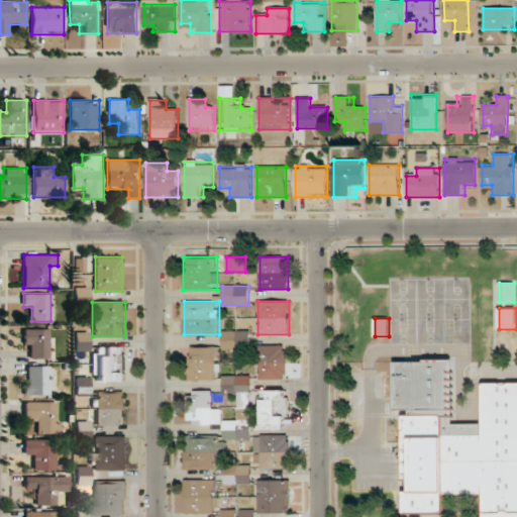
[(48,357),(48,329),(24,329),(24,357),(48,357)]
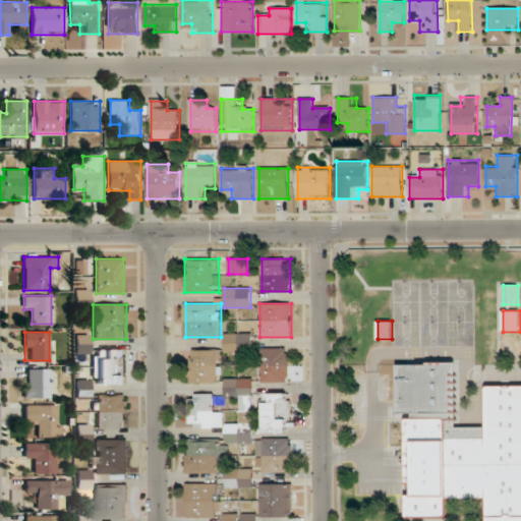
[(251,333),(224,333),(224,353),(251,353),(251,333)]
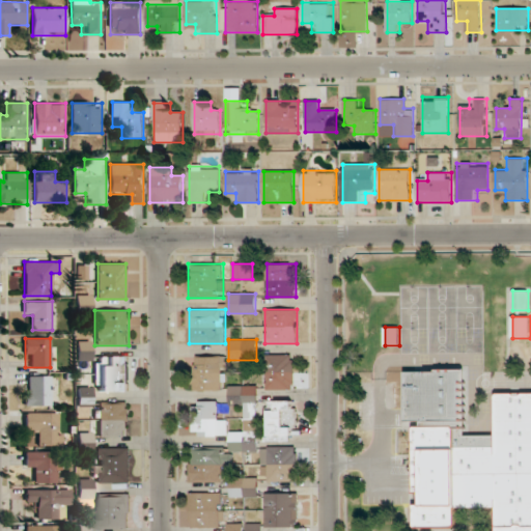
[(78,360),(90,360),(90,342),(78,342),(78,360)]
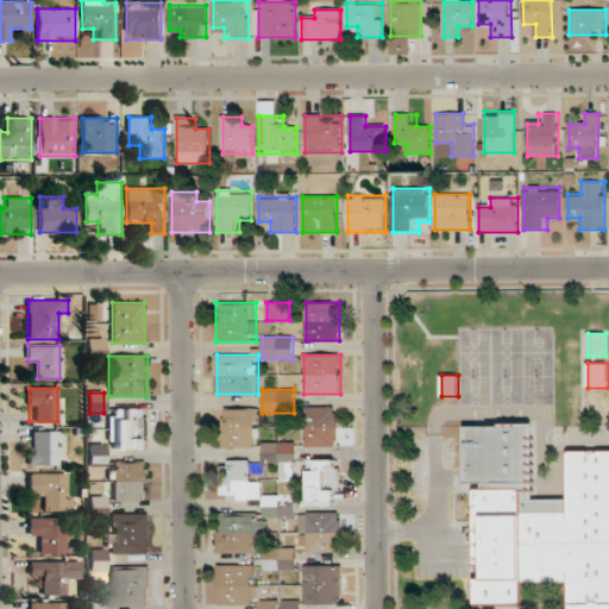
[(588,415),(608,415),(608,393),(588,393),(588,415)]
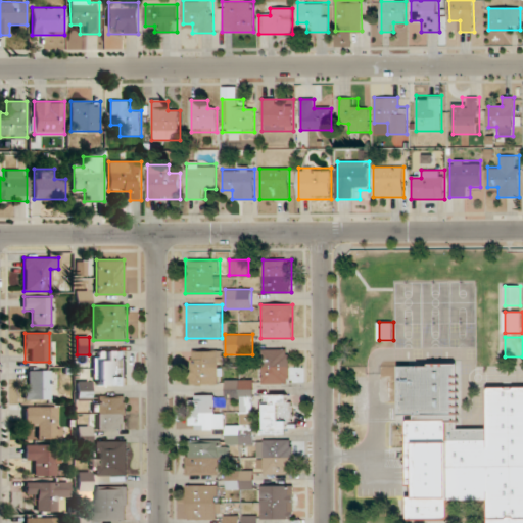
[(262,349),(262,384),(289,384),(289,349),(262,349)]
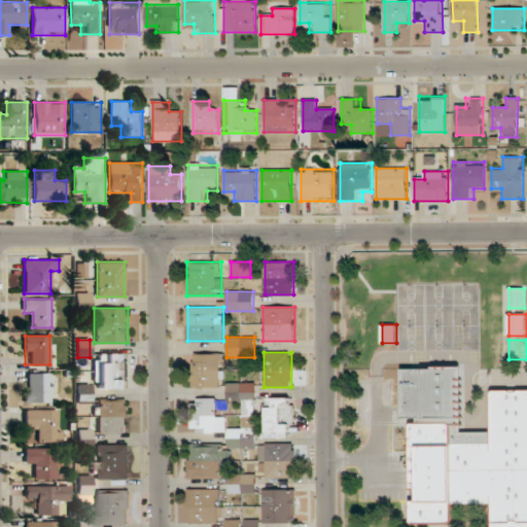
[(125,354),(96,354),(96,389),(125,389),(125,354)]
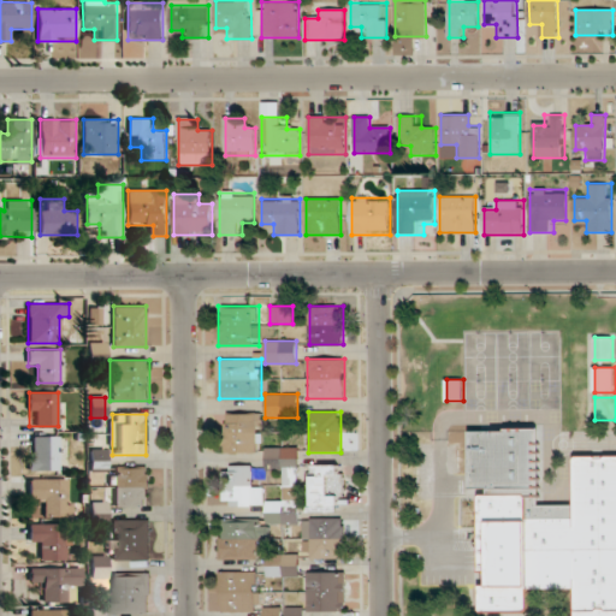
[(225,452),(261,452),(261,414),(225,414),(225,452)]
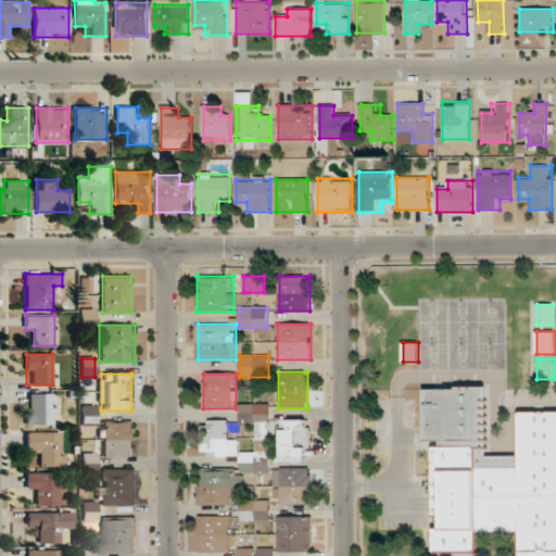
[(555,555),(555,411),(520,412),(520,456),(488,455),(488,388),(427,388),(427,440),(436,440),(436,516),(443,516),(443,528),(436,528),(436,552),(479,552),(479,532),(521,532),(520,555),(555,555)]
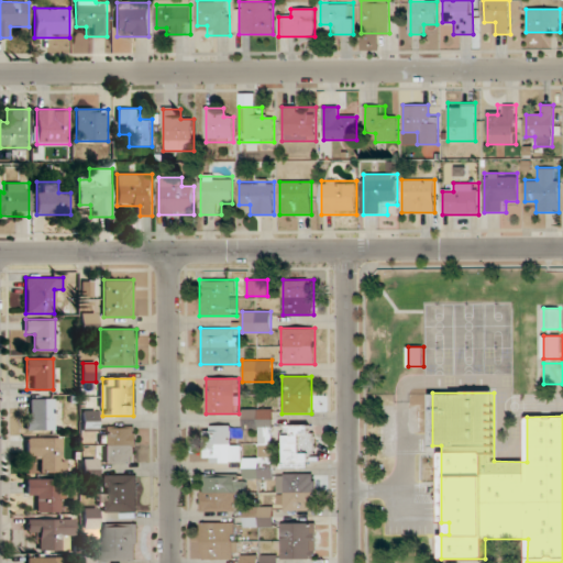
[(53,399),(25,399),(25,430),(53,430),(53,399)]
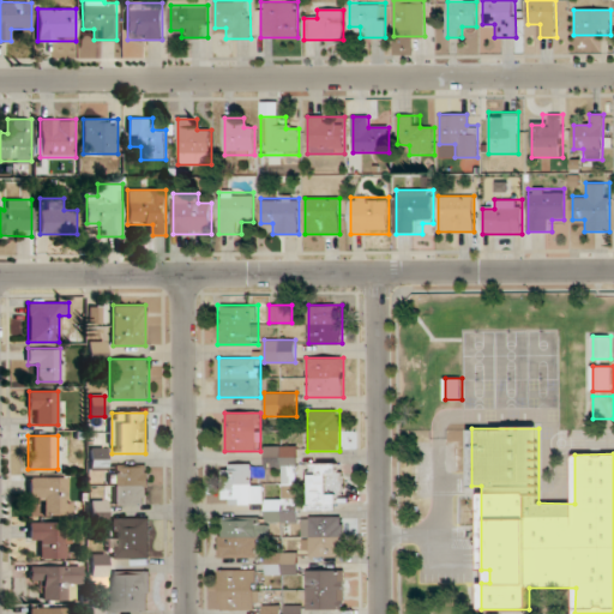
[(298,445),(265,445),(265,468),(284,468),(284,499),(266,499),(266,517),(220,517),(220,558),(257,558),(257,540),(265,540),(265,523),(298,523),(298,445)]
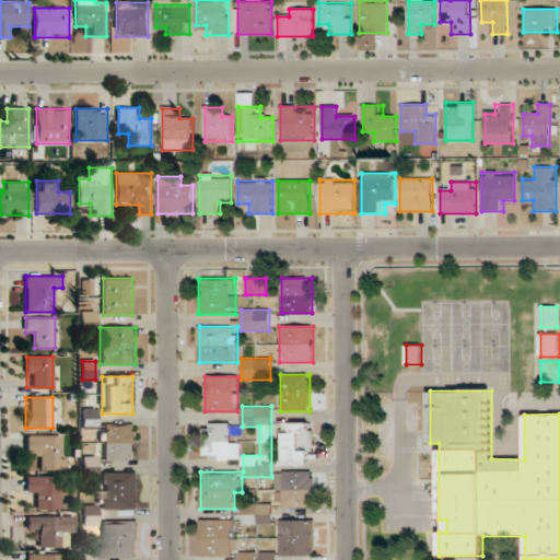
[(96,429),(96,409),(82,409),(82,429),(96,429)]
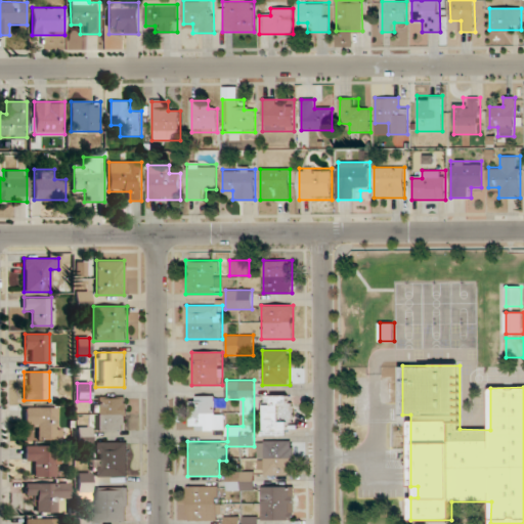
[(190,430),(224,430),(224,413),(214,413),(214,395),(190,395),(190,430)]
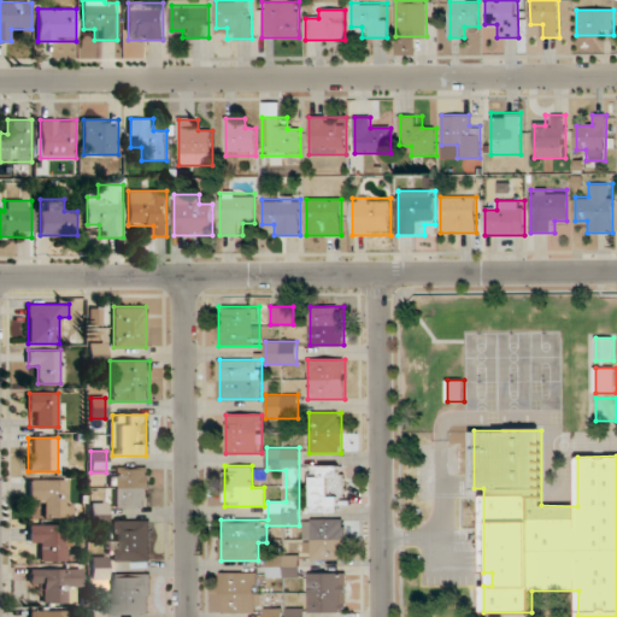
[(311,513),(344,513),(344,465),(311,465),(311,513)]
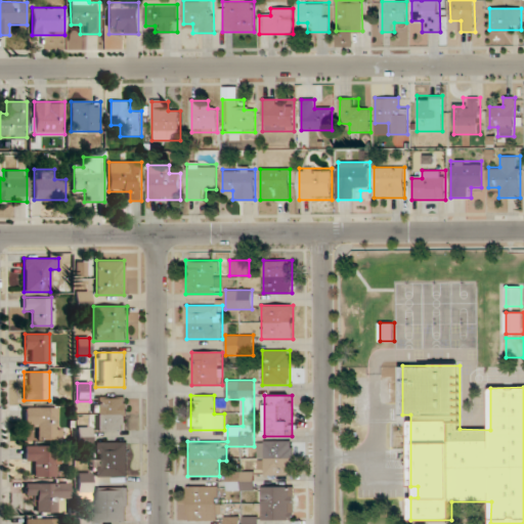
[(127,397),(97,397),(97,430),(127,430),(127,397)]
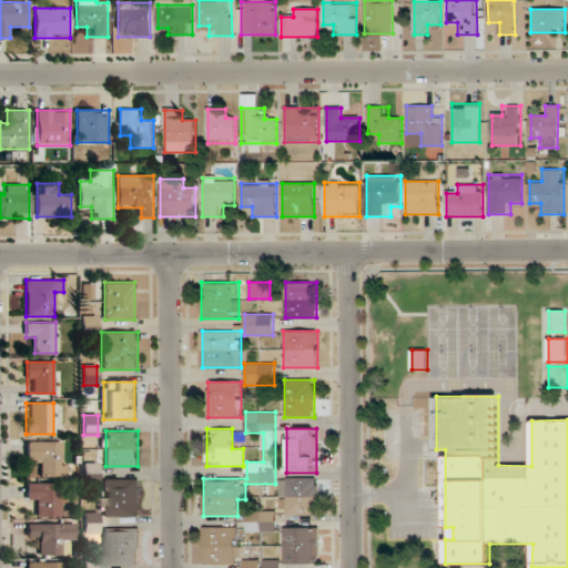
[(67,477),(67,440),(27,440),(27,465),(38,465),(38,477),(67,477)]
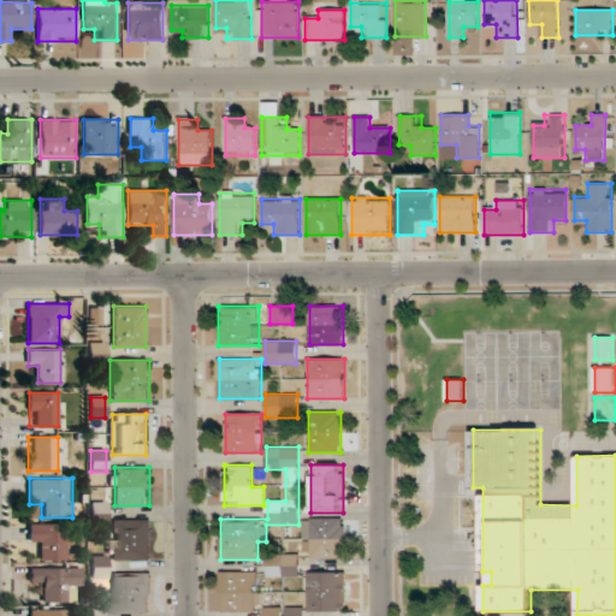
[(106,502),(92,502),(92,522),(106,522),(106,502)]
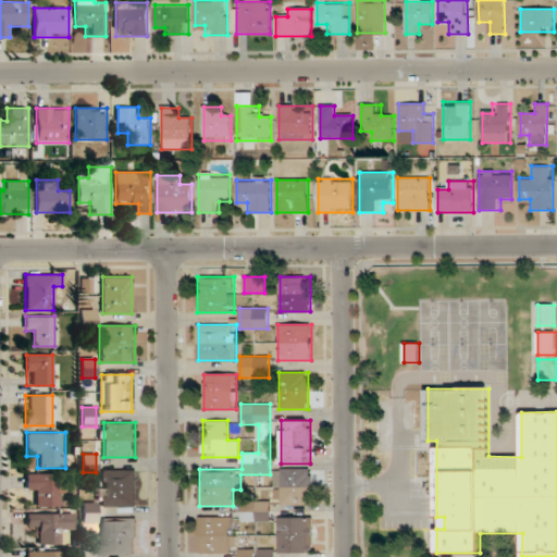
[(136,469),(101,469),(101,507),(136,507),(136,469)]
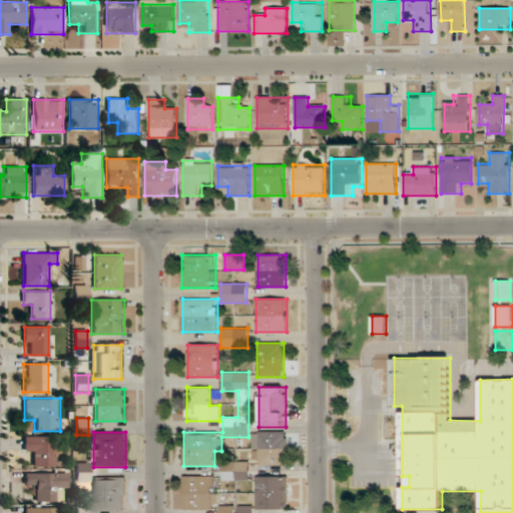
[(255,466),(287,466),(287,432),(255,432),(255,466)]
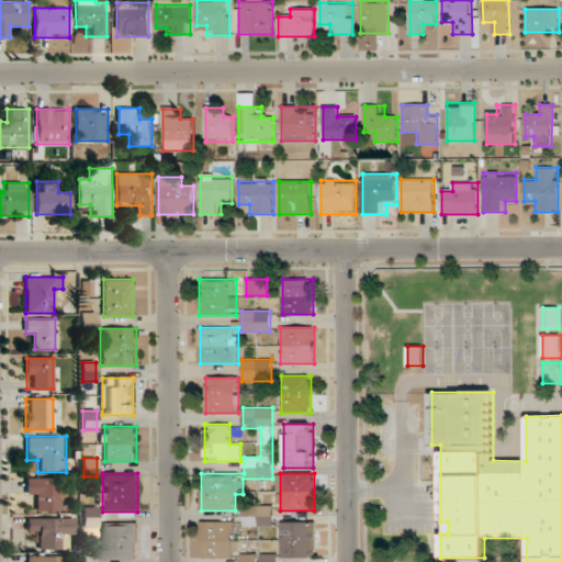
[(37,510),(60,510),(60,478),(26,478),(26,498),(37,498),(37,510)]
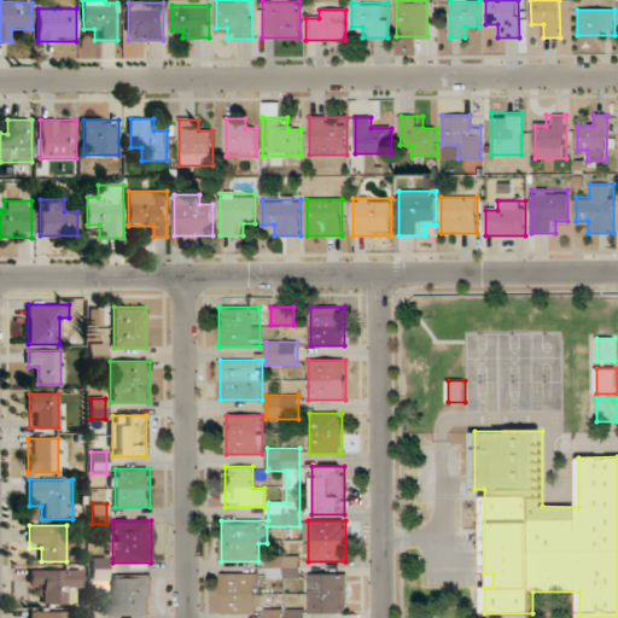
[(299,555),(268,555),(268,578),(299,578),(299,555)]
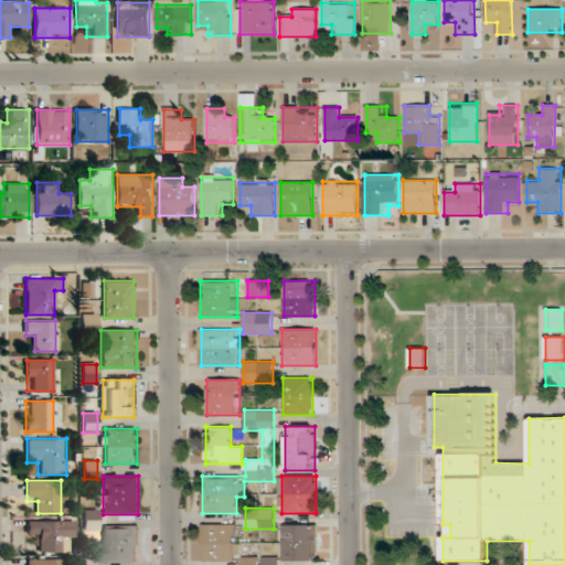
[(83,530),(98,530),(98,510),(83,510),(83,530)]
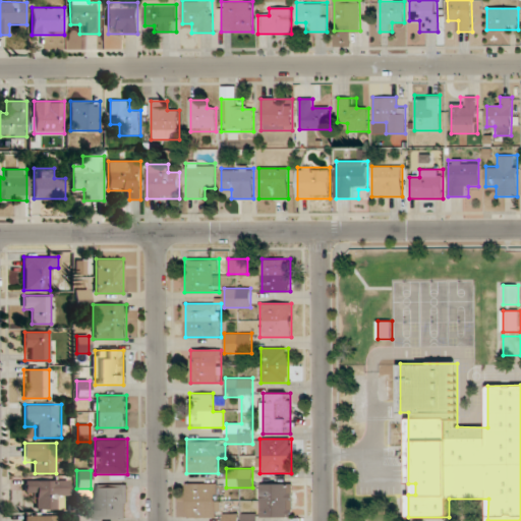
[(36,509),(69,509),(69,480),(25,480),(25,490),(36,490),(36,509)]
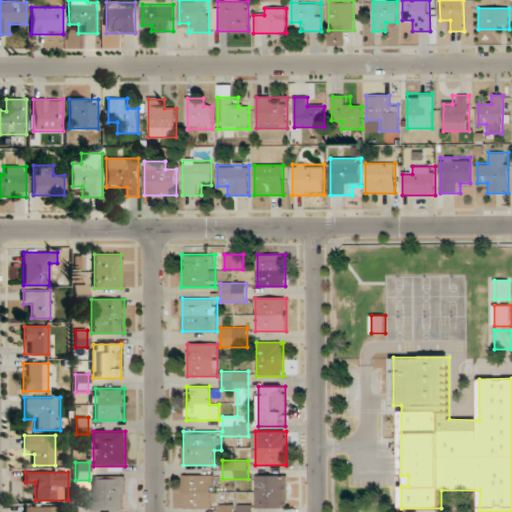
[(215,509),(215,475),(182,475),(182,509),(215,509)]
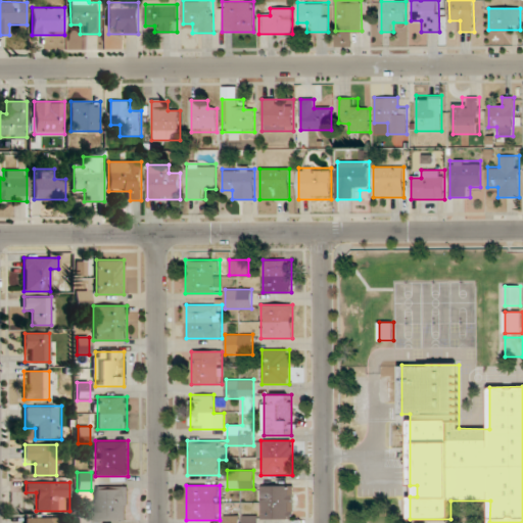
[(293,485),(262,485),(262,519),(293,519),(293,485)]
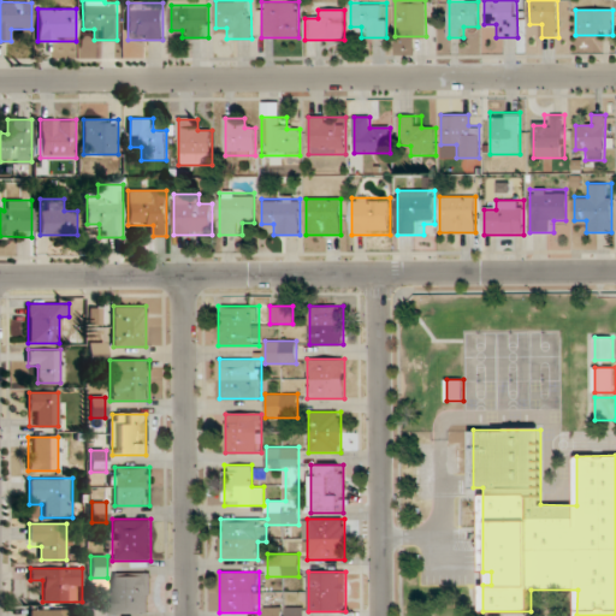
[(112,614),(149,614),(149,573),(112,573),(112,614)]
